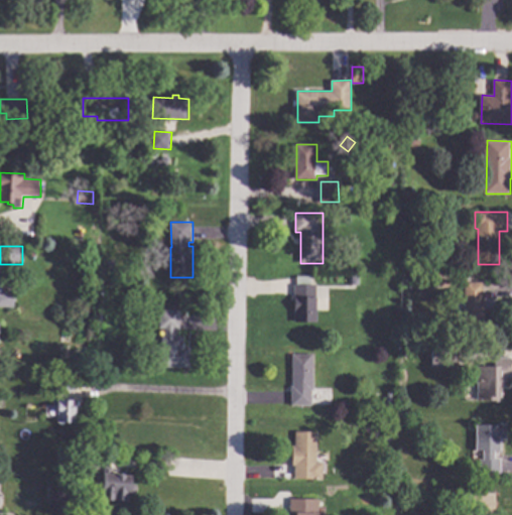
[(361,270),(353,270),(353,262),(361,262),(361,270)]
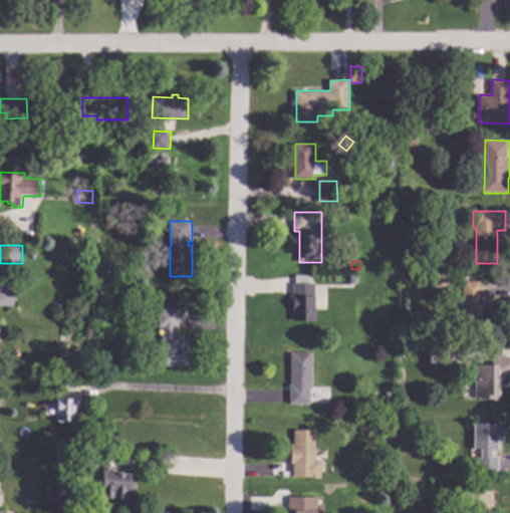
[(0,269),(3,270),(2,290),(16,290),(15,305),(0,305),(0,269)]
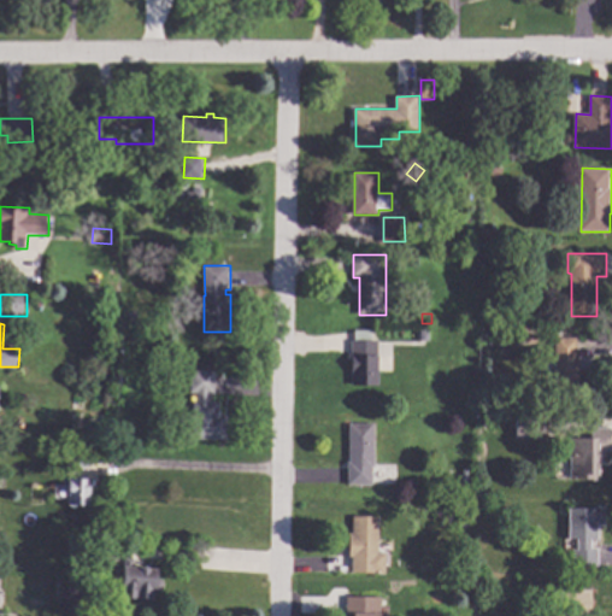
[(372,341),(380,341),(378,387),(352,387),(353,329),(372,330),(372,341)]
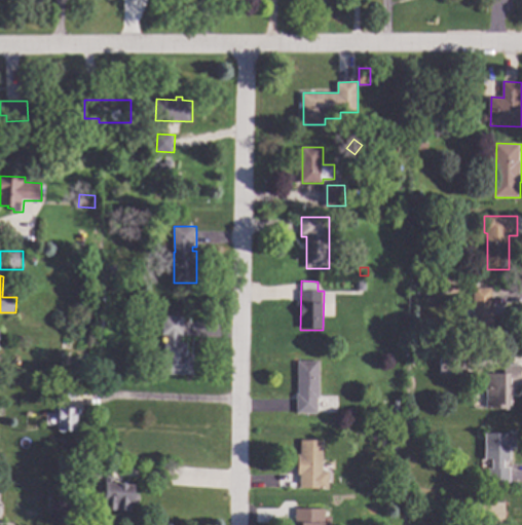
[(367,290),(358,290),(358,280),(367,280),(367,290)]
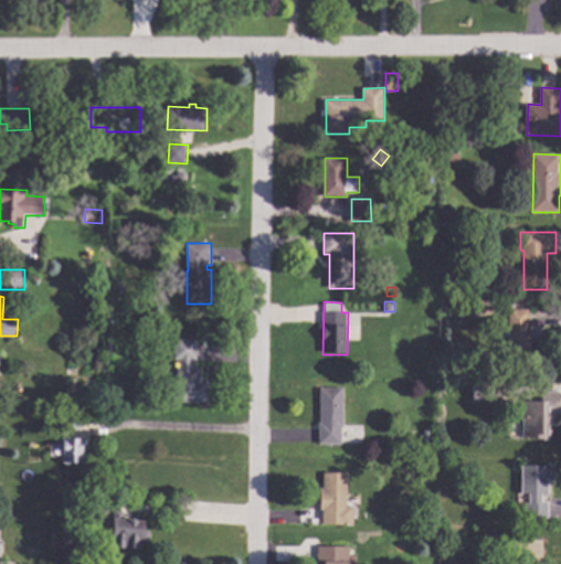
[(530,332),(533,332),(533,365),(510,365),(510,309),(530,309),(530,332)]
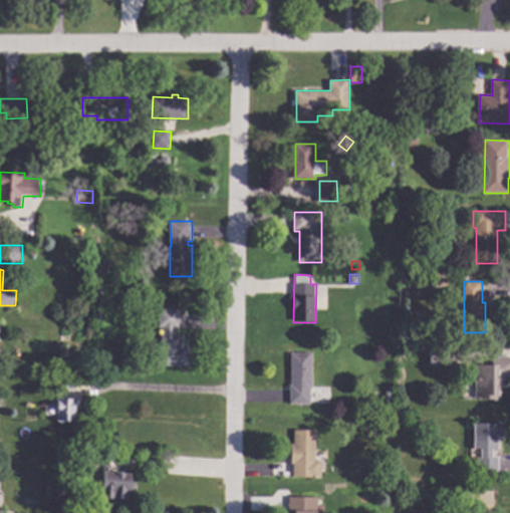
[(180,328),(177,328),(177,335),(184,335),(184,345),(190,345),(190,366),(162,366),(162,334),(165,334),(165,327),(160,327),(160,309),(180,309),(180,328)]
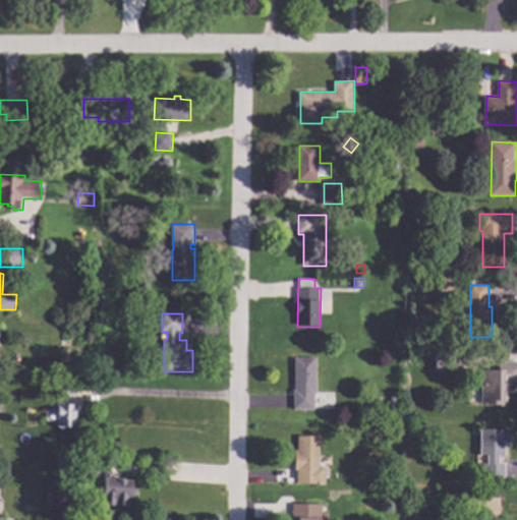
[(418,361),(409,361),(409,352),(418,352),(418,361)]
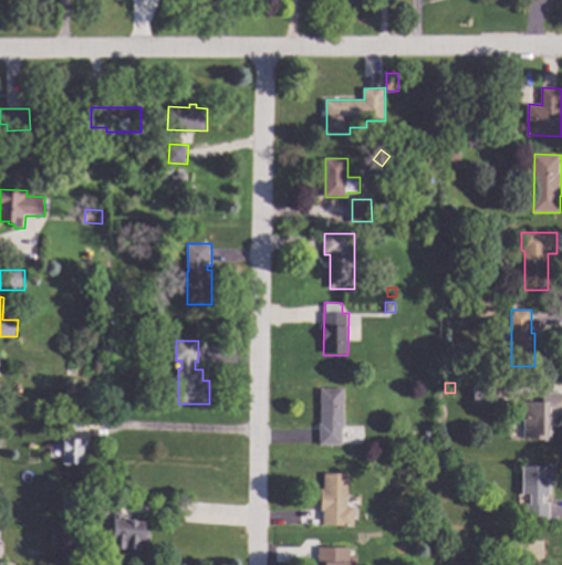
[(345,428),(343,428),(343,445),(321,445),(321,424),(322,424),(322,389),(344,388),(345,428)]
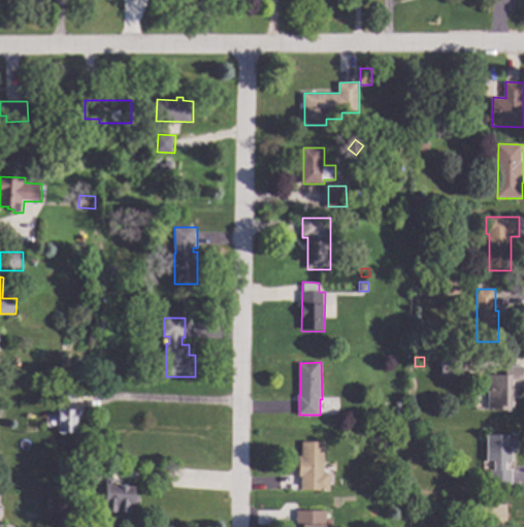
[(443,374),(469,375),(469,362),(443,362),(443,374)]
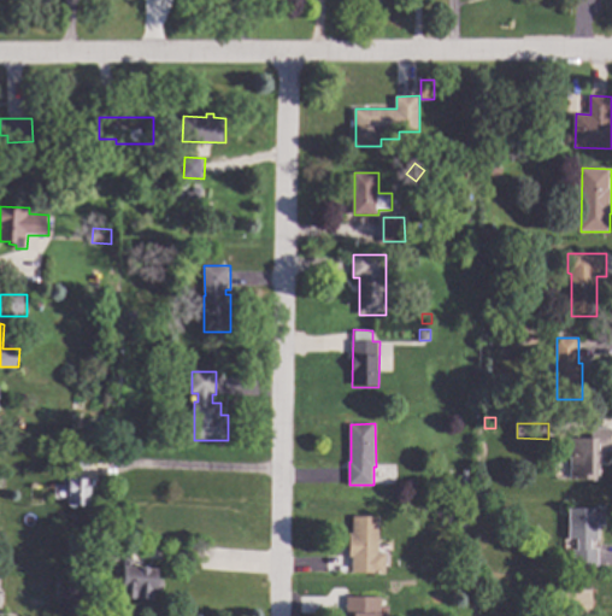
[(611,451),(606,451),(606,455),(601,455),(601,479),(571,479),(571,439),(593,439),(592,428),(611,428),(611,451)]
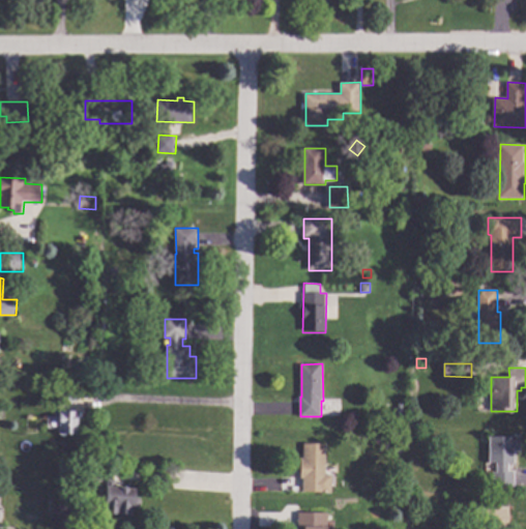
[(79,435),(60,435),(60,411),(79,411),(79,435)]
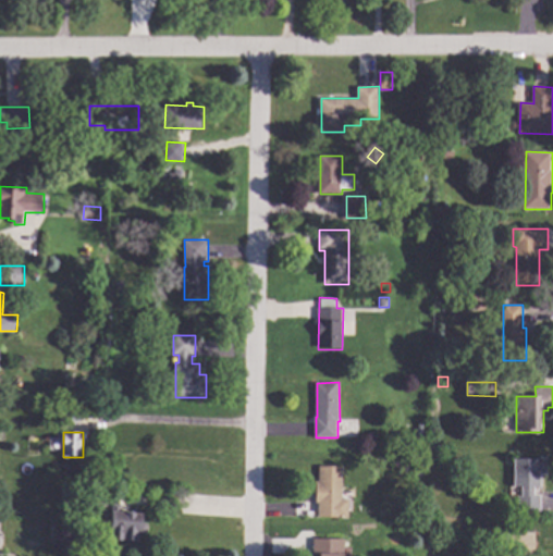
[(548,474),(542,474),(542,486),(536,486),(536,496),(541,496),(542,511),(519,511),(519,495),(523,495),(523,486),(516,486),(515,459),(540,459),(540,457),(548,457),(548,474)]
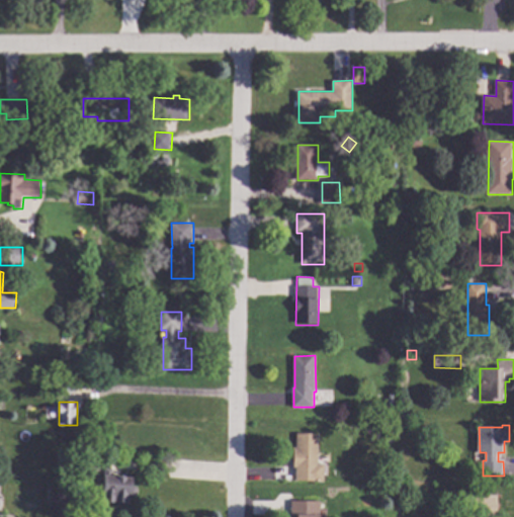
[(319,464),(325,464),(325,482),(319,482),(319,481),(296,481),(296,467),(294,467),(294,447),(297,447),(297,434),(320,434),(319,464)]
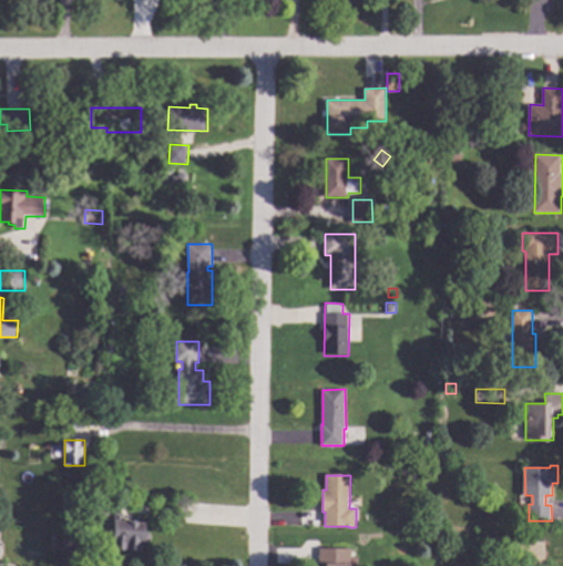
[(126,513),(125,521),(146,523),(146,527),(154,527),(153,545),(142,544),(141,553),(101,548),(102,537),(113,538),(116,512),(126,513)]
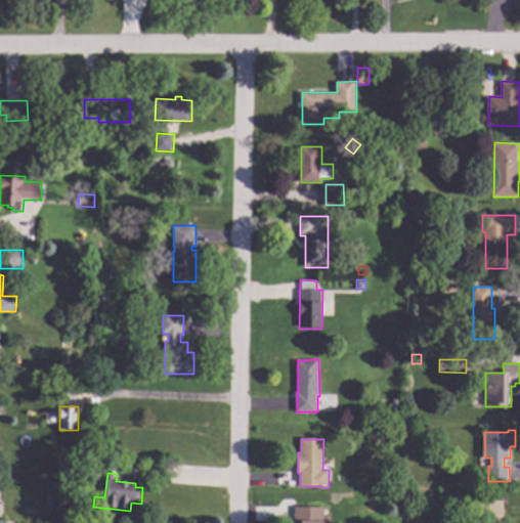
[(504,522),(470,522),(470,502),(504,502),(504,522)]
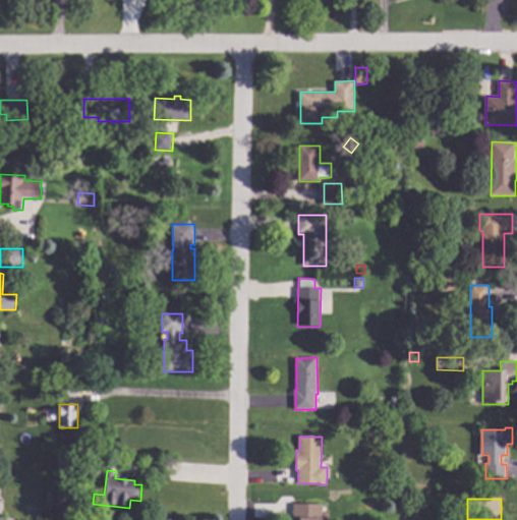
[(323,519),(293,519),(294,504),(323,504),(323,519)]
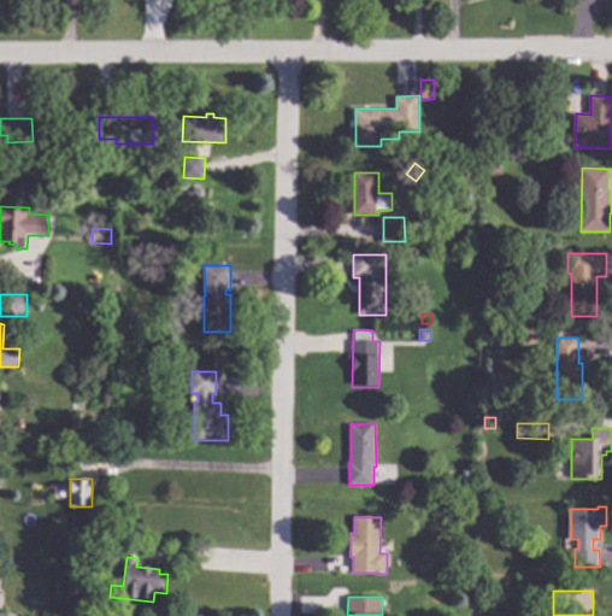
[(84,614),(72,614),(72,603),(84,603),(84,614)]
